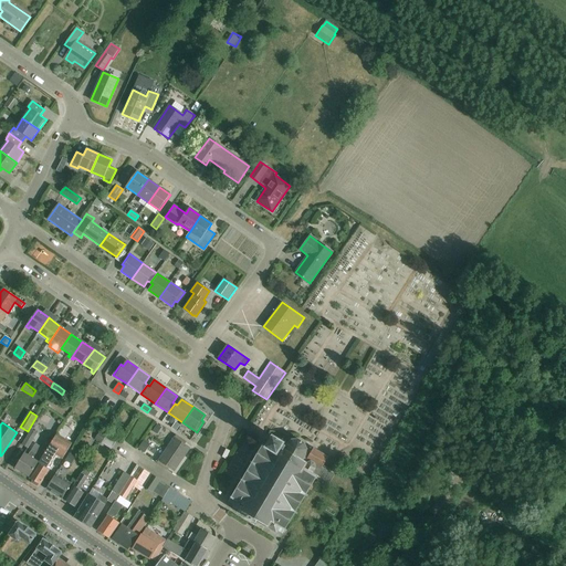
[(59,432),(67,438),(74,429),(64,422),(59,432)]
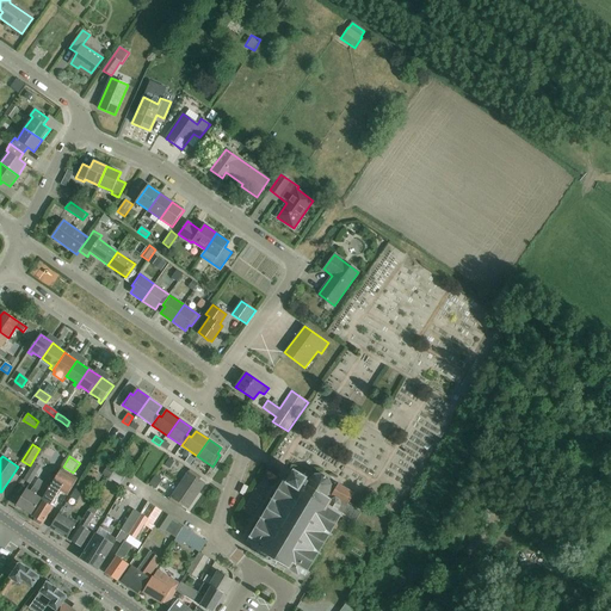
[(170,458),(165,466),(170,469),(174,462),(170,458)]
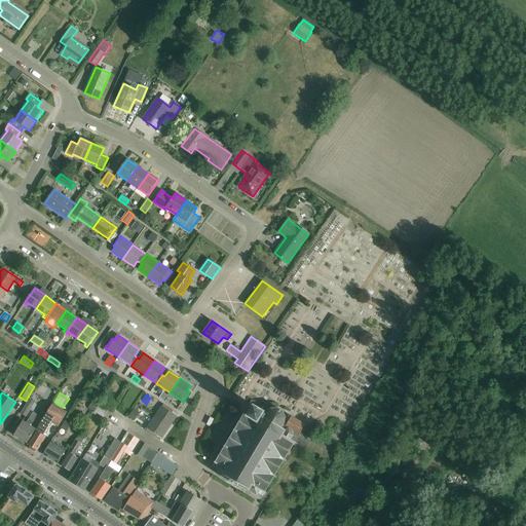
[(21,413),(26,416),(34,403),(29,400),(21,413)]
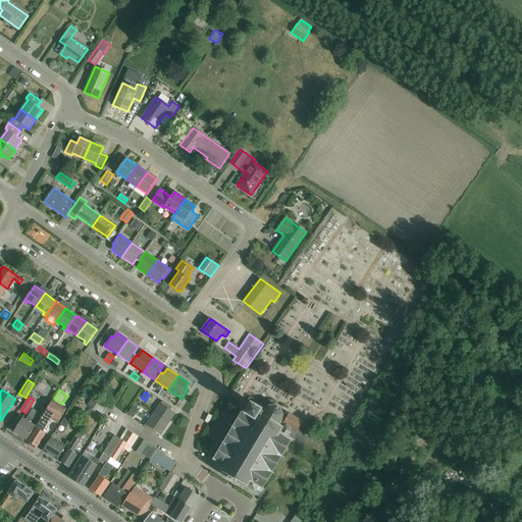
[(93,409),(103,414),(108,406),(99,400),(93,409)]
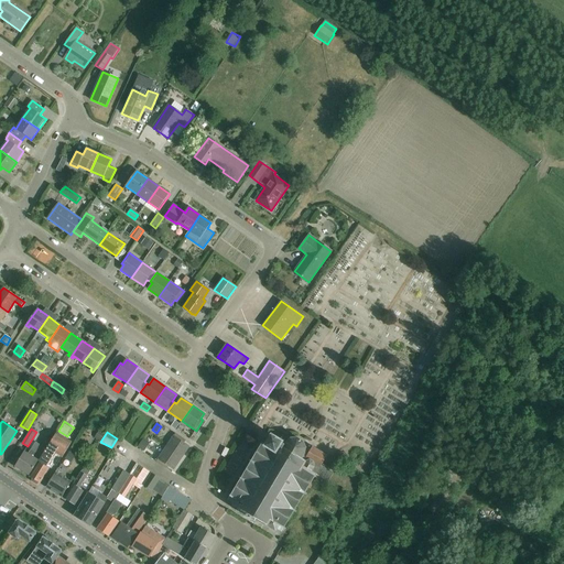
[(30,475),(29,476),(32,478),(32,481),(36,485),(40,483),(40,484),(50,468),(45,465),(53,452),(62,457),(72,442),(56,433),(42,456),(30,475)]
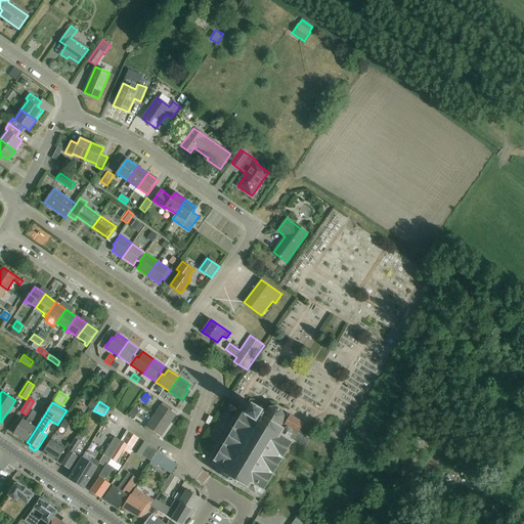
[(163,403),(155,416),(169,426),(176,415),(171,411),(173,409),(163,403)]
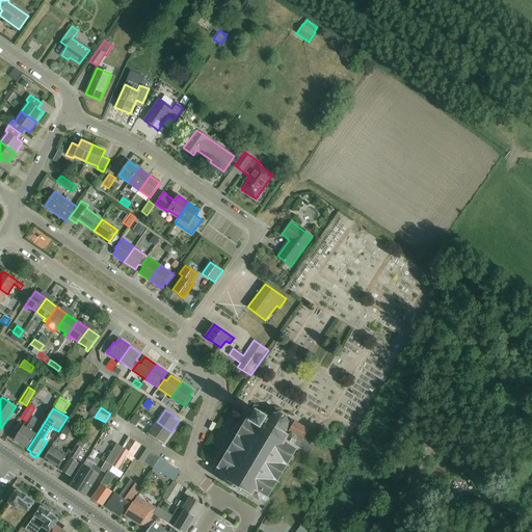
[(314,447),(311,445),(302,440),(309,430),(294,422),(293,425),(288,422),(286,417),(281,414),(274,414),(269,419),(256,410),(250,420),(245,417),(244,419),(246,420),(243,424),(242,423),(239,428),(240,429),(238,434),(236,433),(235,434),(237,435),(228,451),(225,450),(225,451),(227,452),(218,467),(216,466),(215,468),(216,469),(215,472),(219,474),(220,478),(223,480),(228,479),(227,481),(250,495),(250,496),(260,501),(262,499),(266,502),(267,499),(269,500),(270,498),(268,497),(277,482),(278,483),(280,482),(278,481),(287,467),(289,468),(290,466),(288,464),(291,459),(293,461),(296,455),(294,454),(296,450),(308,456),(314,447)]
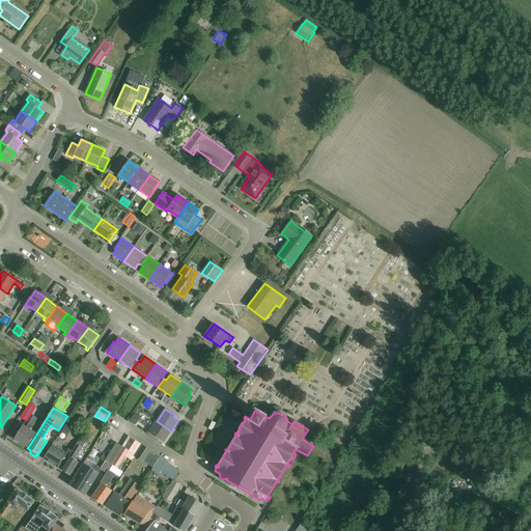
[(135,413),(129,421),(135,425),(141,418),(135,413)]
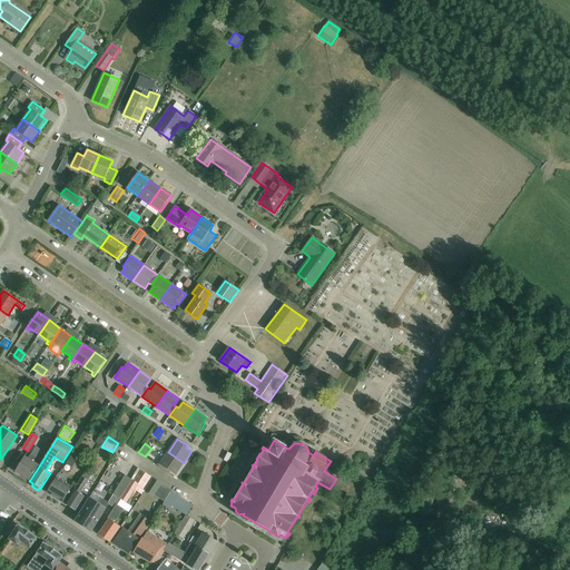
[(184,463),(168,452),(158,467),(168,474),(170,471),(175,474),(184,463)]
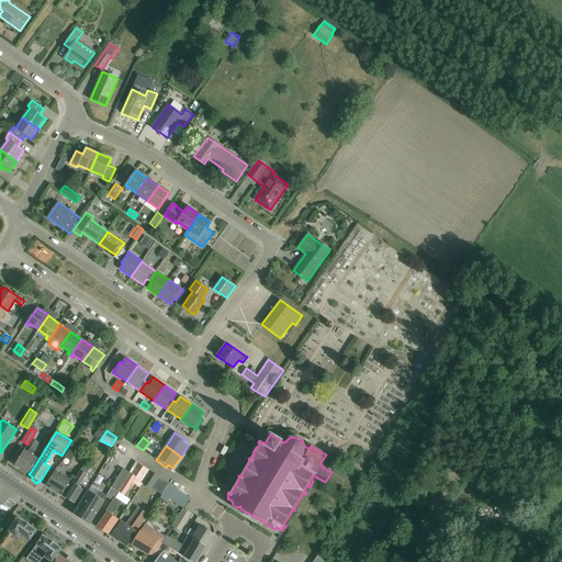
[(14,464),(30,473),(42,454),(31,447),(27,452),(24,450),(14,464)]
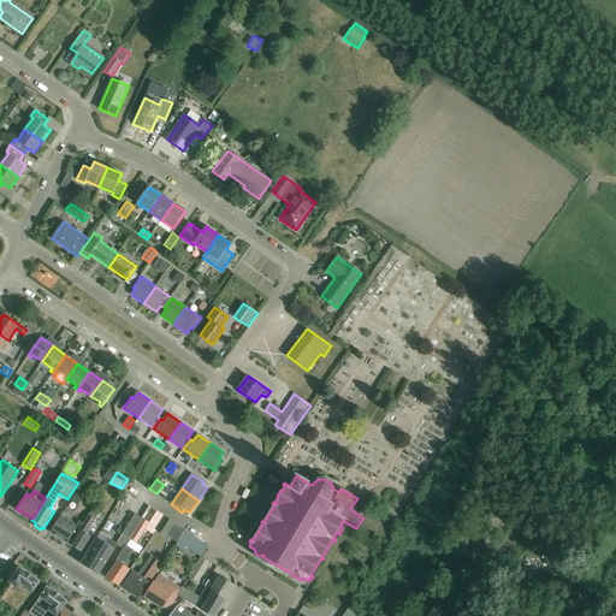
[(76,493),(70,502),(77,505),(82,497),(76,493)]
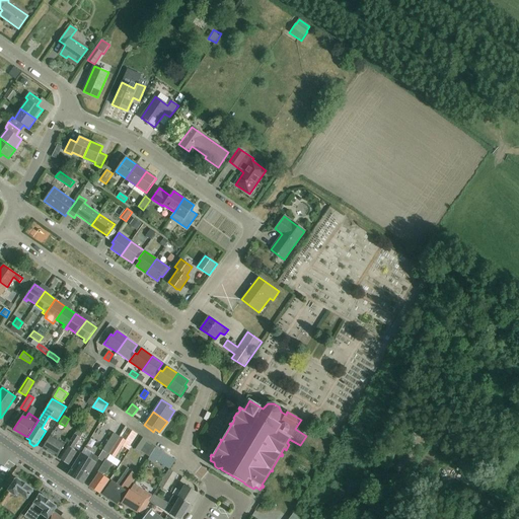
[(129,450),(132,446),(139,435),(126,427),(120,437),(108,454),(115,458),(123,446),(129,450)]
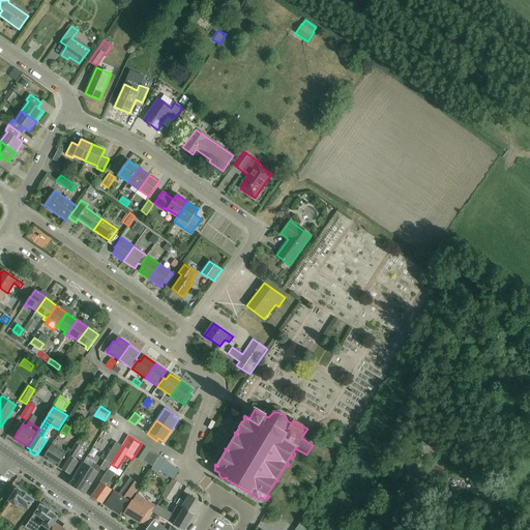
[(65,461),(60,468),(70,475),(79,461),(80,460),(76,457),(80,450),(85,442),(79,439),(68,454),(65,461)]
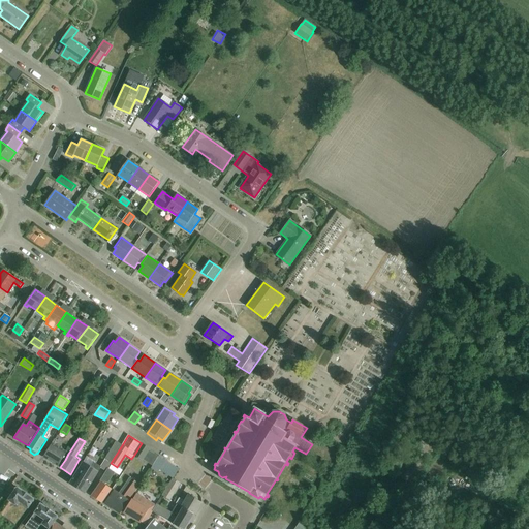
[(55,439),(43,457),(58,466),(66,452),(54,444),(56,440),(55,439)]
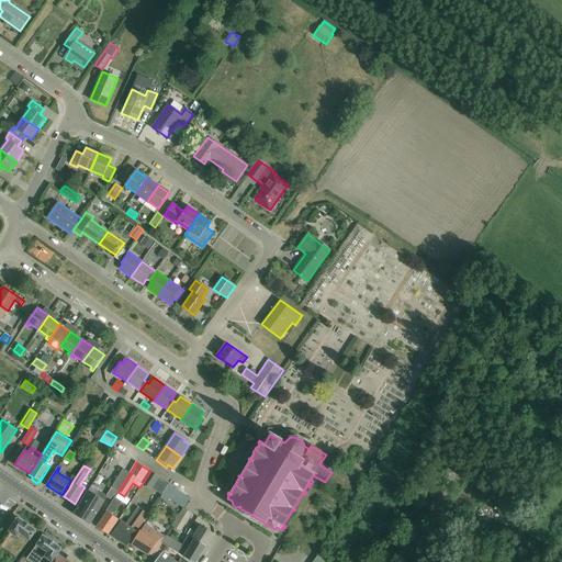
[(117,478),(112,487),(117,492),(130,473),(123,469),(117,478)]
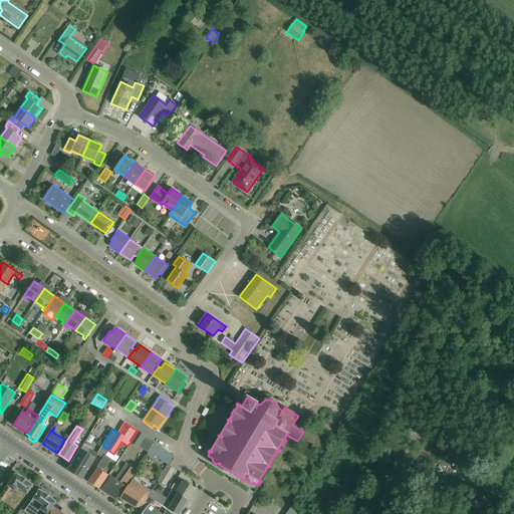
[(131,442),(130,443),(139,448),(146,437),(138,431),(131,442)]
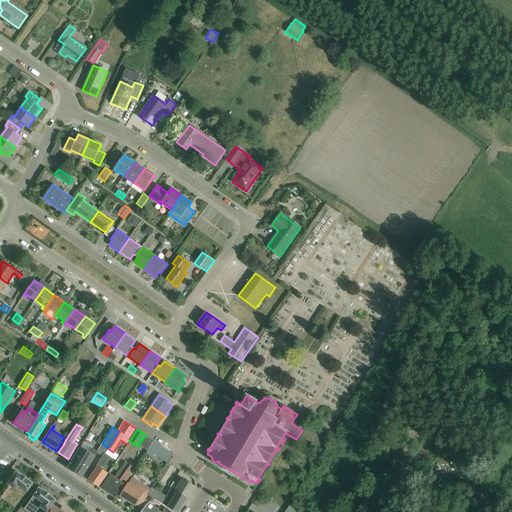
[(147,451),(153,442),(149,439),(143,448),(147,451)]
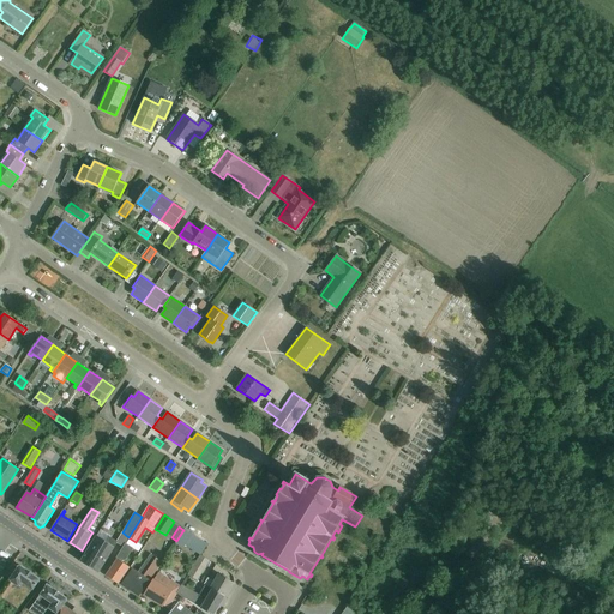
[(174,545),(184,551),(193,535),(184,529),(184,530),(176,541),(174,545)]
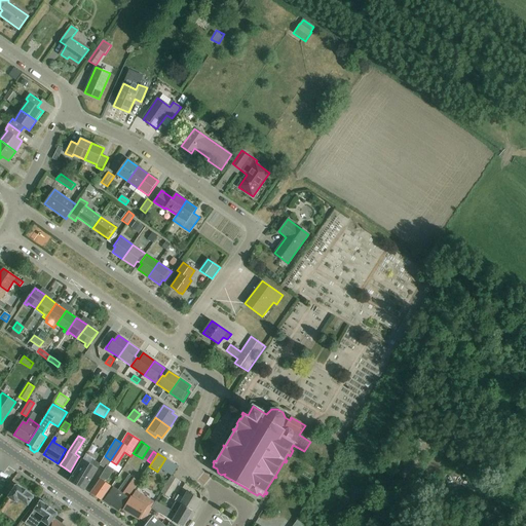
[(69,482),(84,491),(101,464),(95,460),(91,465),(82,459),(69,482)]
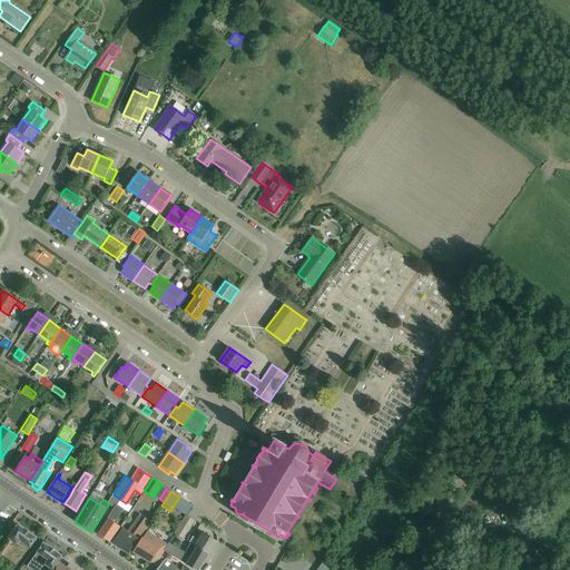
[(146,512),(148,505),(139,502),(137,509),(146,512)]
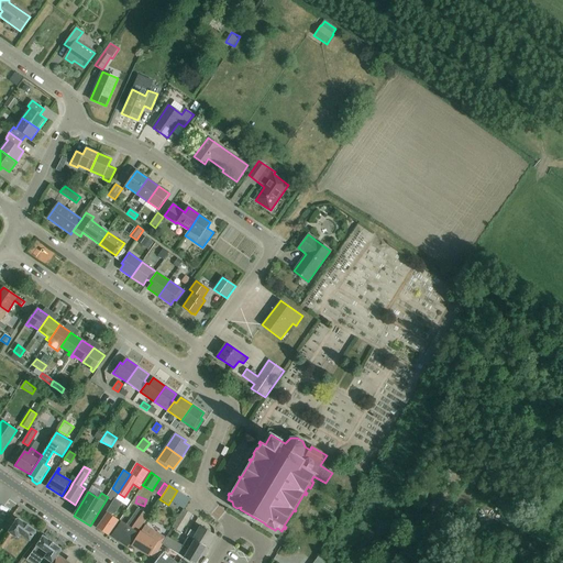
[(114,515),(122,504),(114,498),(106,512),(107,514),(97,527),(109,536),(119,521),(112,516),(113,514),(114,515)]
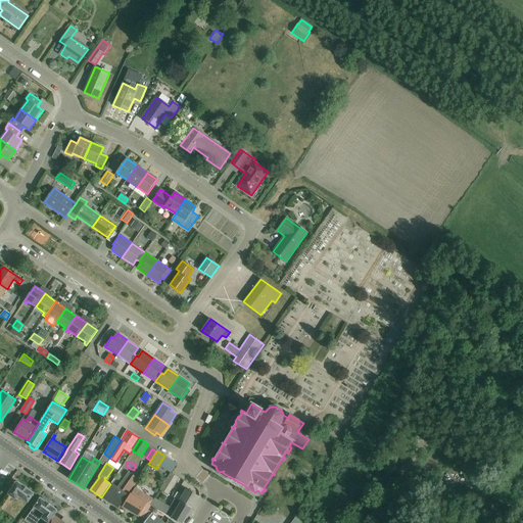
[(128,494),(138,479),(128,472),(117,487),(112,484),(103,497),(119,508),(128,494)]
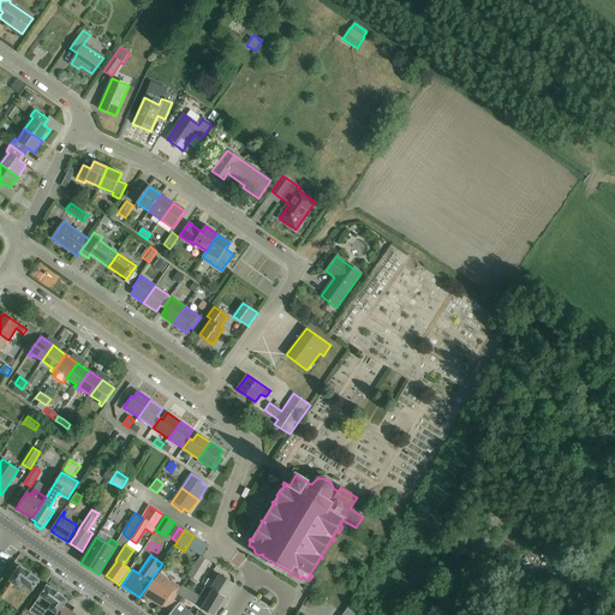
[(189,577),(197,581),(210,562),(201,556),(189,577)]
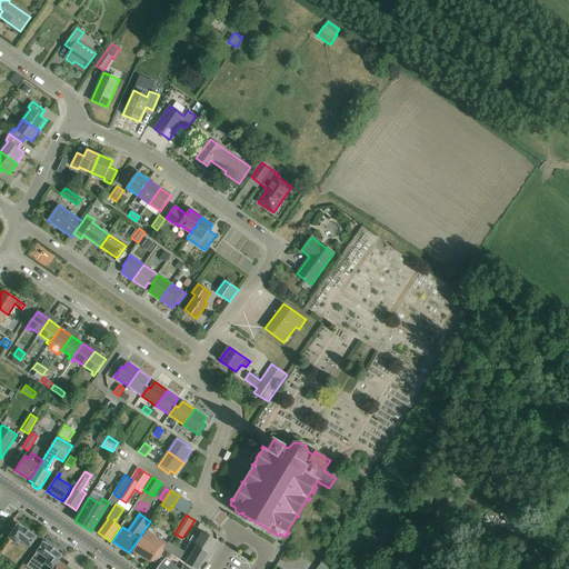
[(560,523),(558,523),(551,518),(542,531),(551,537),(560,523)]
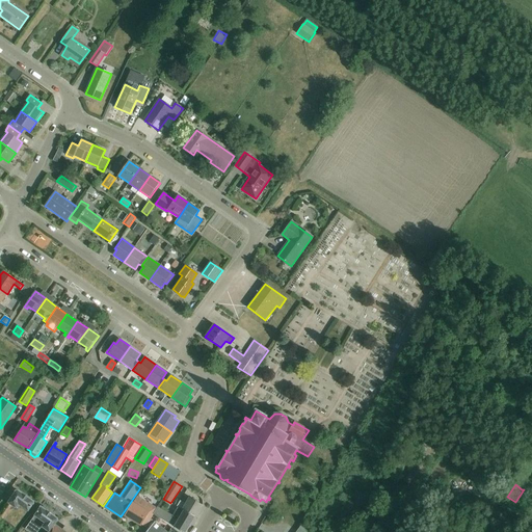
[(28,511),(33,504),(33,502),(19,491),(16,491),(10,488),(3,499),(8,502),(0,513),(0,516),(3,519),(11,506),(16,508),(18,505),(28,511)]
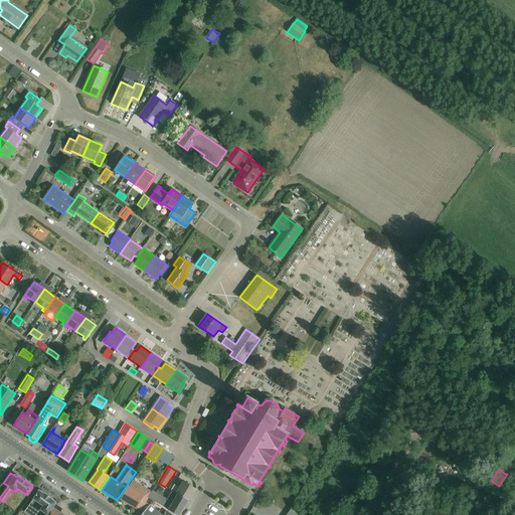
[(134,480),(122,499),(129,503),(128,505),(134,508),(135,507),(142,511),(146,504),(148,500),(147,499),(148,498),(152,491),(134,480)]
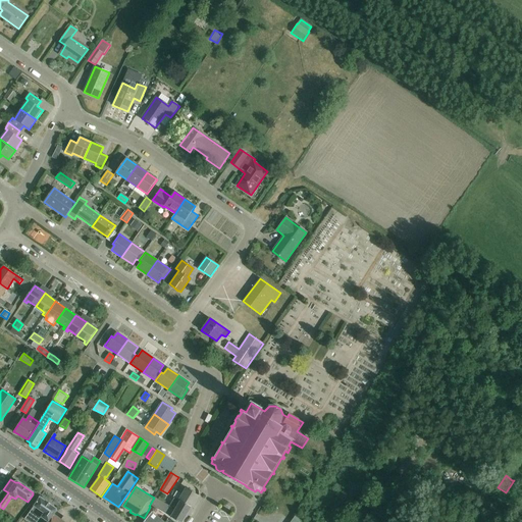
[(173,497),(174,498),(192,508),(198,497),(186,488),(183,494),(177,491),(173,497)]
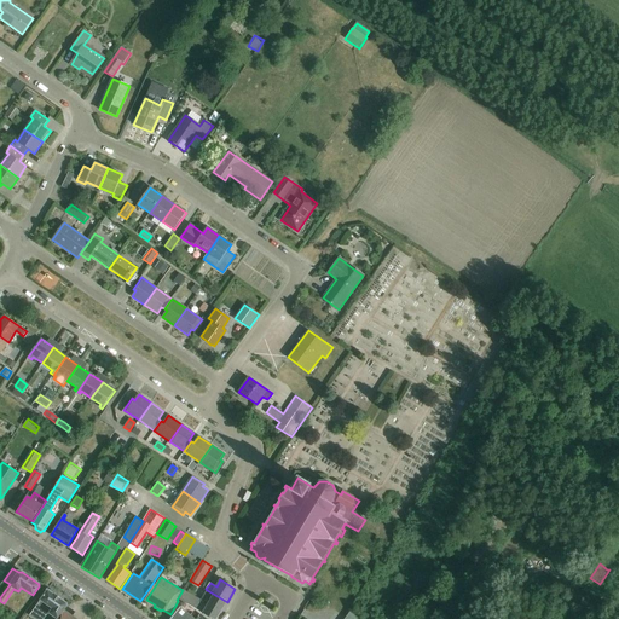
[(183,590),(178,599),(212,618),(217,618),(227,602),(207,590),(201,600),(184,589),(183,590)]
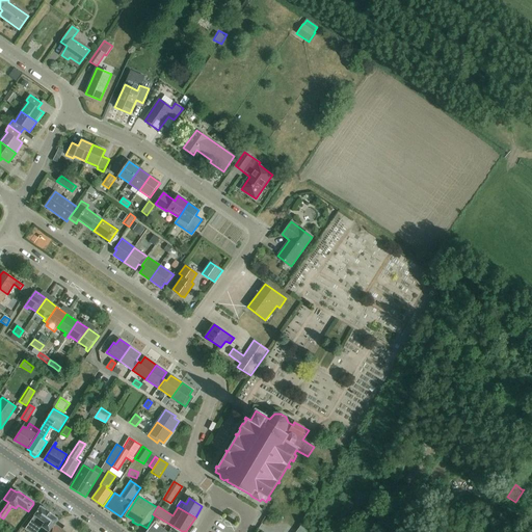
[(34,516),(26,528),(31,531),(35,531),(40,526),(47,531),(48,531),(49,531),(55,525),(57,521),(57,519),(48,512),(48,511),(48,509),(44,507),(42,507),(41,507),(34,516)]
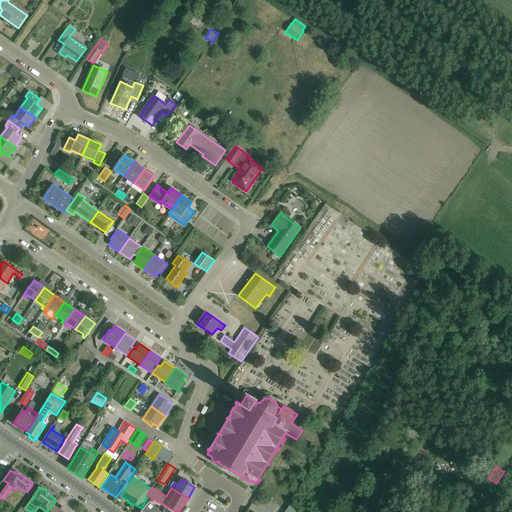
[(141,511),(160,511),(149,503),(148,504),(141,511)]
